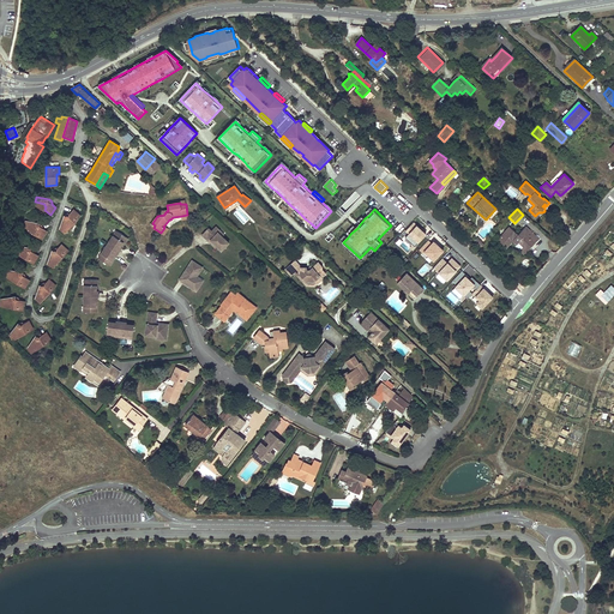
[(65,215),(62,221),(61,227),(66,229),(68,221),(70,221),(71,221),(71,220),(72,220),(73,220),(73,218),(76,221),(80,216),(74,210),(71,214),(70,214),(70,212),(68,212),(67,212),(67,214),(66,215),(65,215)]
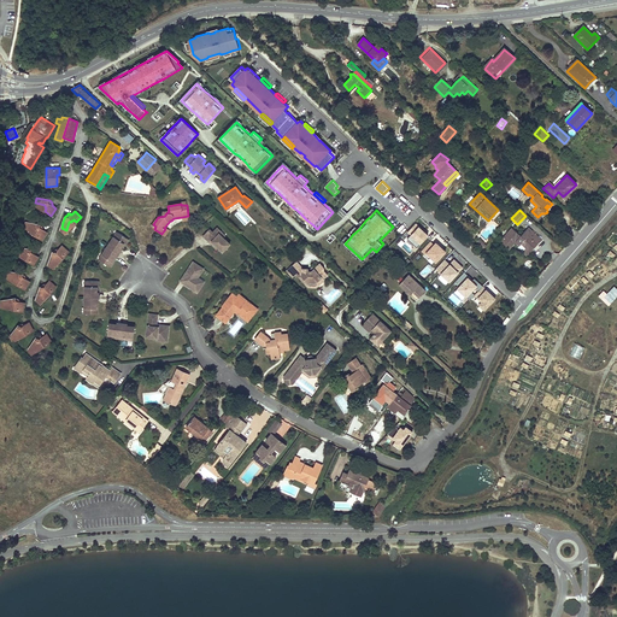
[(307,221),(298,211),(295,213),(305,223),(307,221)]
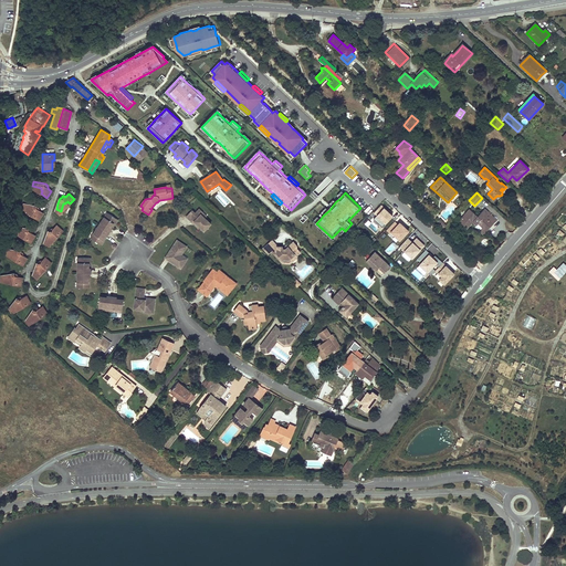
[(25,203),(24,207),(24,209),(32,210),(33,211),(33,212),(34,213),(34,215),(33,217),(39,220),(43,213),(40,210),(40,209),(40,208),(39,207),(38,207),(38,206),(25,203)]
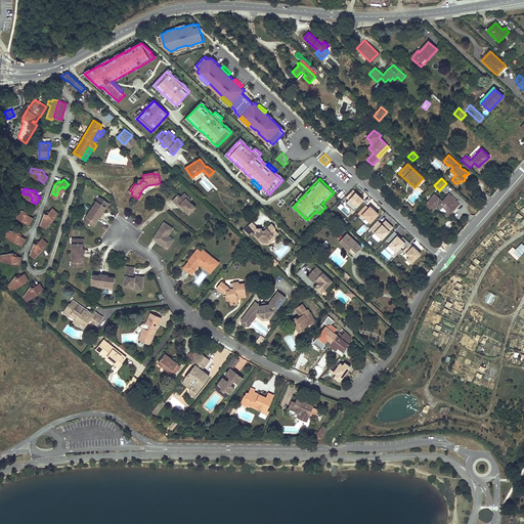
[(363,199),(355,191),(346,203),(353,210),(363,199)]
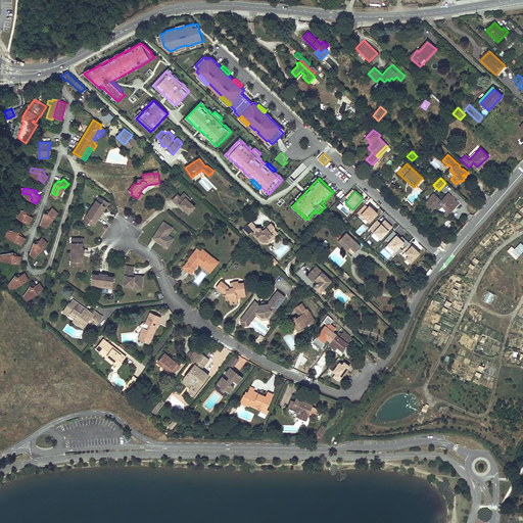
[(189,202),(185,198),(187,197),(183,193),(180,197),(177,195),(172,200),(178,206),(179,207),(181,209),(182,209),(182,210),(183,210),(183,211),(184,212),(185,212),(186,212),(187,214),(188,214),(194,207),(189,202)]
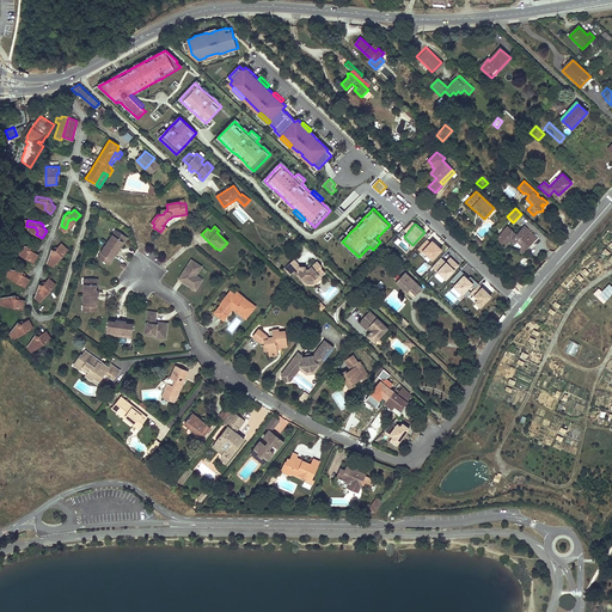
[(522,246),(526,250),(537,239),(524,226),(516,234),(508,227),(496,240),(505,248),(512,240),(515,244),(518,242),(522,246)]
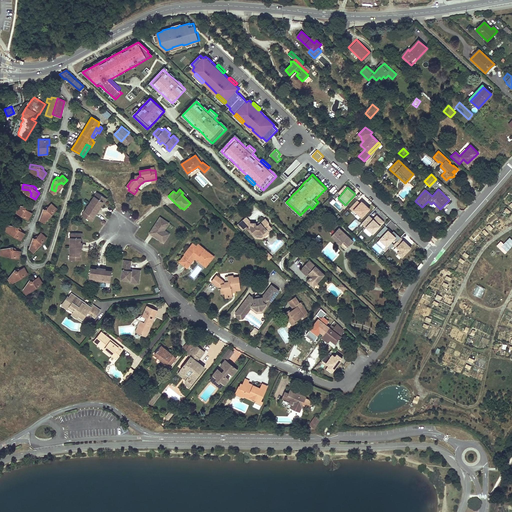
[(85,213),(83,217),(91,223),(94,218),(93,218),(97,210),(102,203),(103,204),(106,200),(98,194),(95,198),(94,197),(84,212),(85,213)]
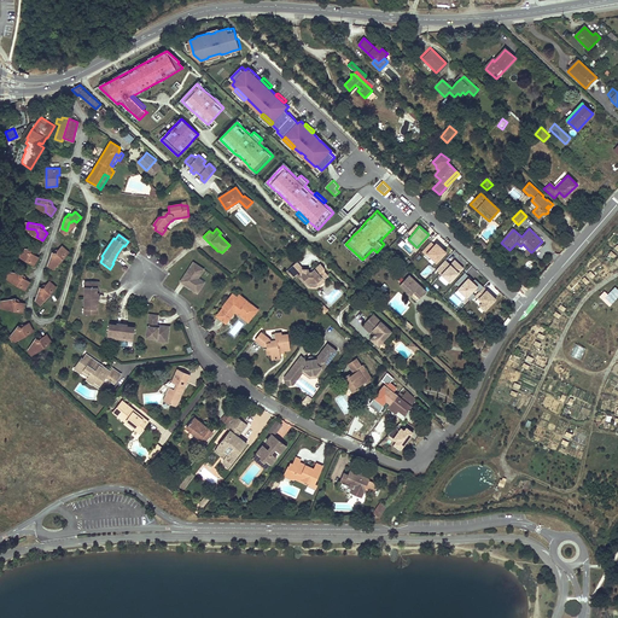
[(447,250),(437,242),(427,252),(437,262),(447,250)]
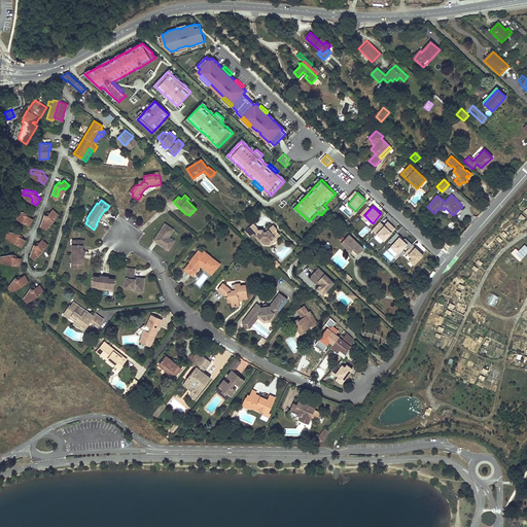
[(45,214),(43,219),(42,224),(46,226),(48,219),(49,219),(50,219),(51,219),(51,218),(53,218),(55,219),(59,215),(53,210),(50,213),(49,213),(48,213),(47,212),(47,213),(46,213),(45,214)]
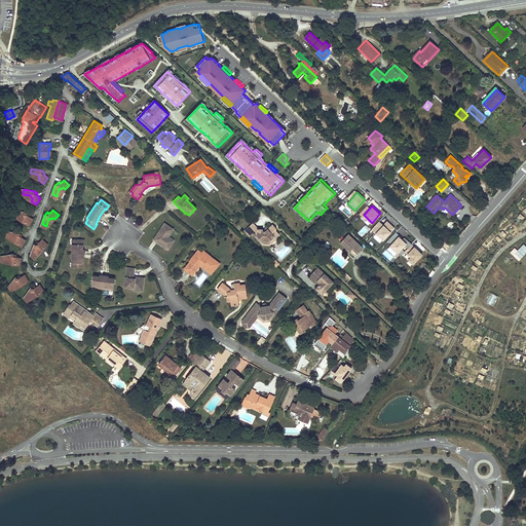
[(16,211),(15,213),(15,216),(23,217),(24,218),(24,219),(25,220),(23,222),(29,226),(33,219),(29,217),(29,216),(30,216),(30,215),(29,214),(28,213),(27,213),(16,211)]
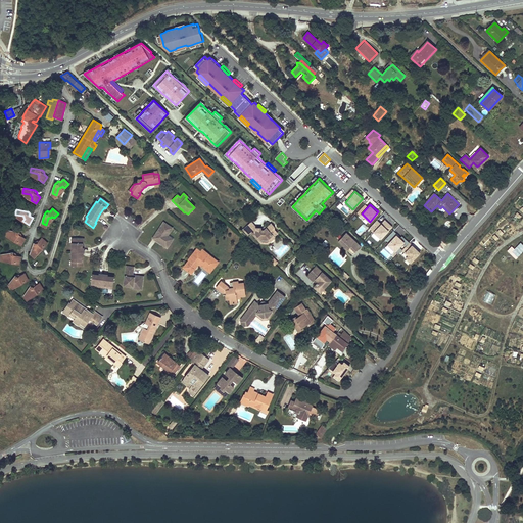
[(392,226),(385,220),(380,225),(379,224),(380,223),(378,220),(371,227),(381,237),(392,226)]
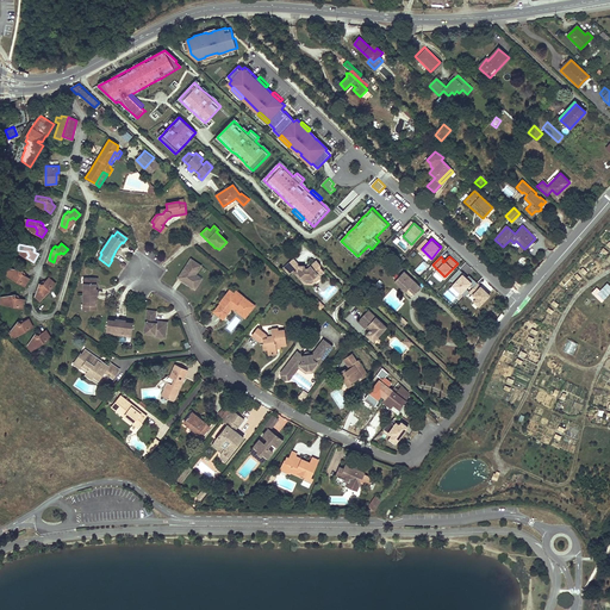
[(300,266),(294,259),(287,266),(292,272),(293,271),(303,281),(306,279),(312,280),(315,282),(322,277),(321,275),(324,272),(321,268),(321,265),(317,261),(312,265),(309,268),(305,268),(305,266),(300,266)]
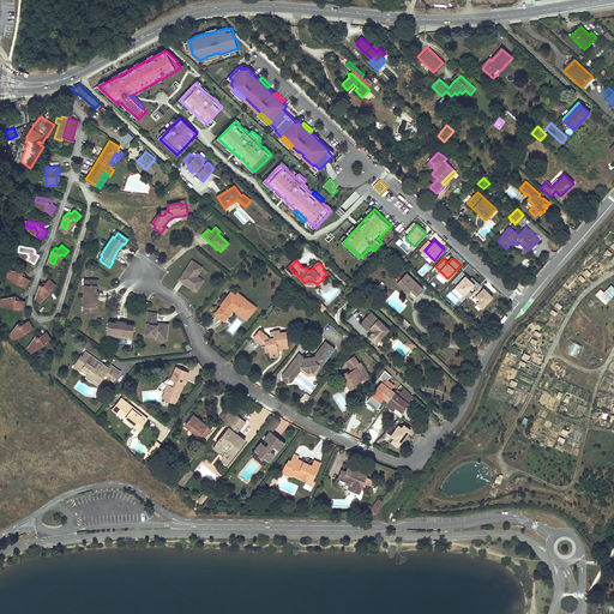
[(205,269),(193,262),(180,282),(198,293),(205,281),(199,277),(205,269)]
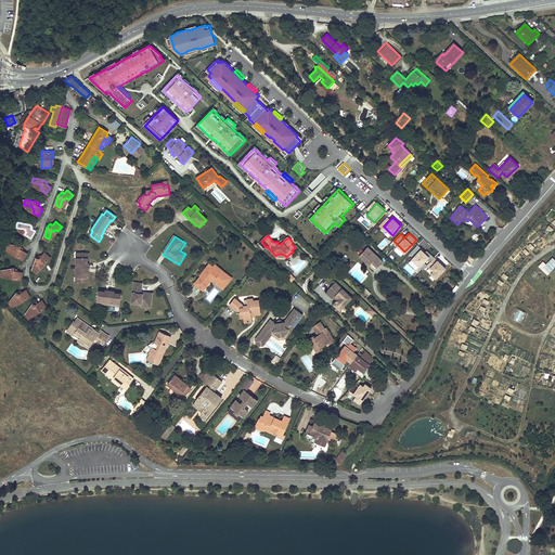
[(21,246),(10,245),(9,244),(9,247),(9,248),(9,249),(16,250),(16,252),(16,253),(17,254),(17,255),(16,257),(23,260),(27,254),(23,252),(24,249),(23,248),(22,247),(21,247),(21,246)]
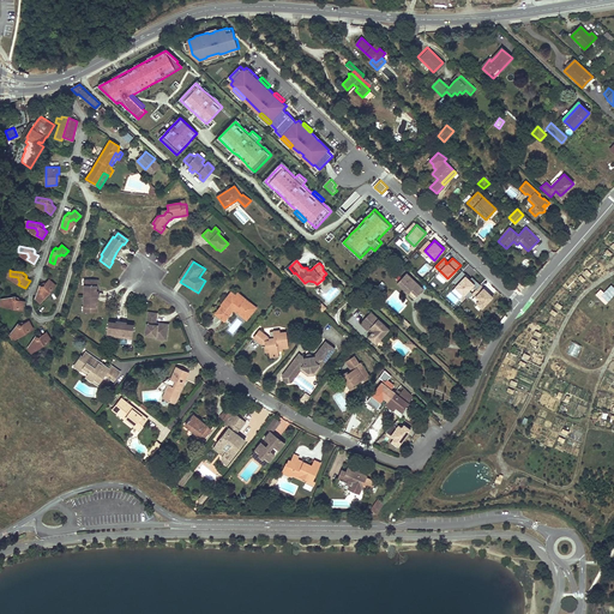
[(458,286),(457,287),(468,298),(473,294),(469,290),(471,287),(474,289),(479,284),(471,277),(470,278),(463,271),(453,281),(458,286)]
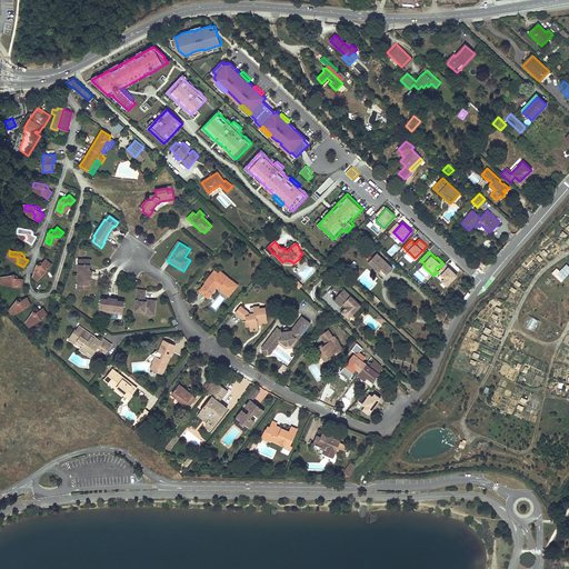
[(392,269),(377,253),(368,263),(383,278),(392,269)]
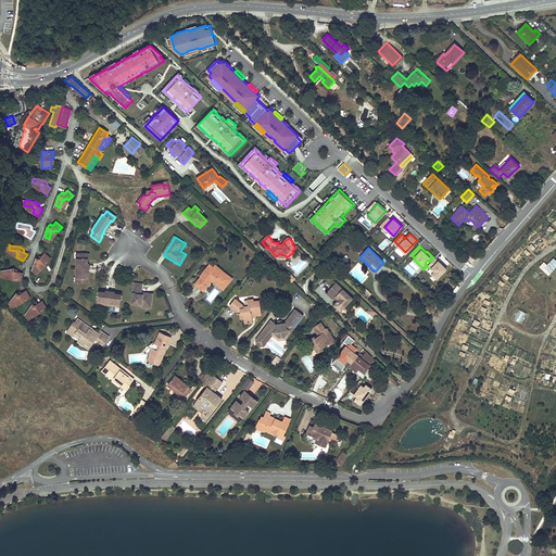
[(37,257),(35,263),(33,268),(38,270),(40,263),(41,263),(42,262),(43,262),(47,264),(51,258),(45,253),(42,256),(41,256),(40,256),(39,256),(38,256),(37,257)]
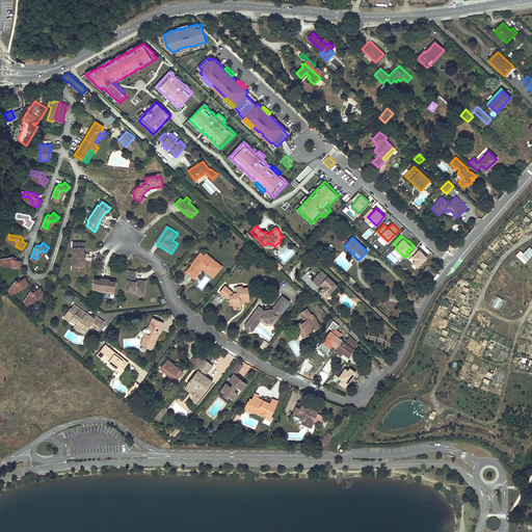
[(74,267),(74,271),(84,272),(85,267),(83,267),(83,258),(83,248),(85,248),(85,243),(75,243),(75,248),(73,248),(73,267),(74,267)]
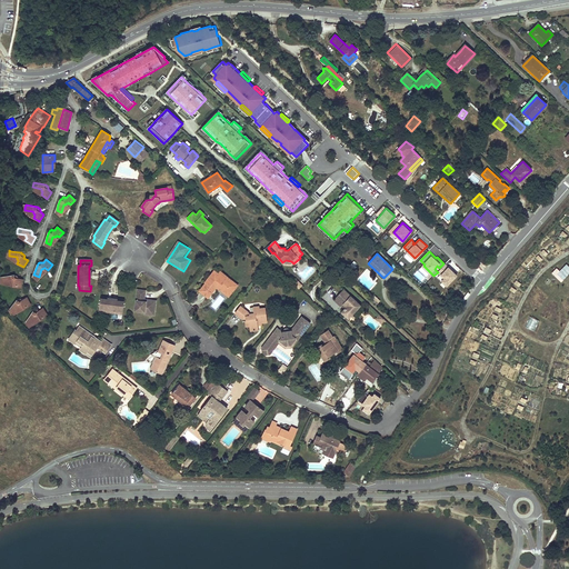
[(460,269),(452,262),(449,266),(447,263),(439,271),(441,273),(450,282),(458,275),(457,273),(460,269)]
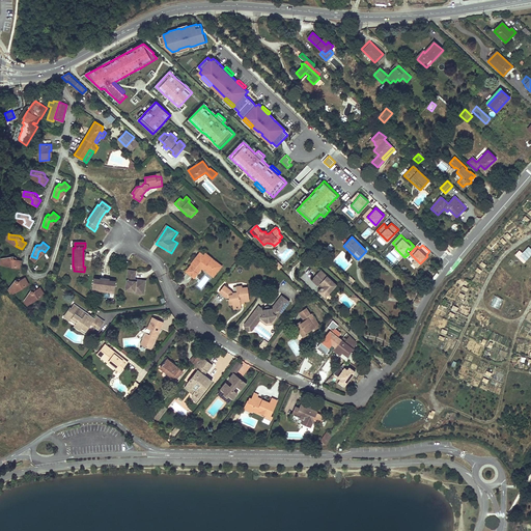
[(530,247),(529,245),(523,252),(520,250),(515,254),(519,257),(520,255),(526,261),(530,255),(530,247)]
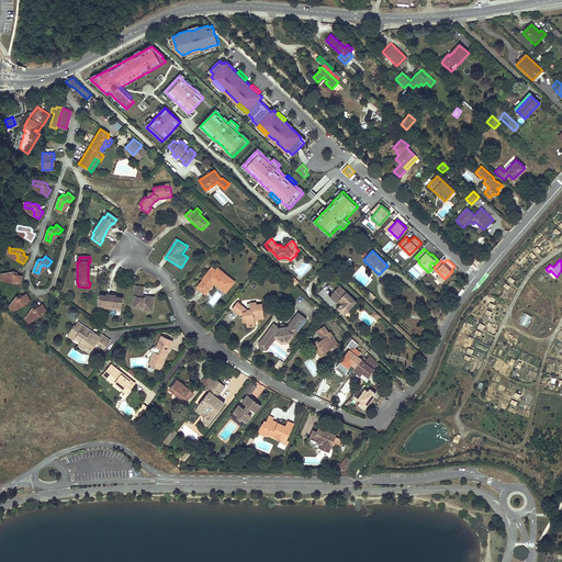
[(234,283),(231,280),(229,279),(229,278),(228,277),(217,268),(216,270),(214,273),(210,270),(203,279),(198,288),(202,291),(203,289),(208,292),(213,284),(215,285),(216,284),(221,288),(222,287),(227,291),(234,283)]
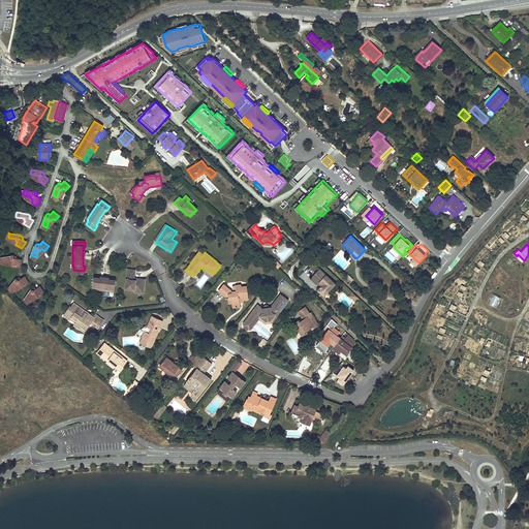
[(13,256),(13,255),(2,258),(3,262),(11,260),(12,261),(12,262),(13,263),(14,263),(13,266),(20,268),(21,260),(18,259),(18,258),(17,257),(17,256),(16,256),(13,256)]
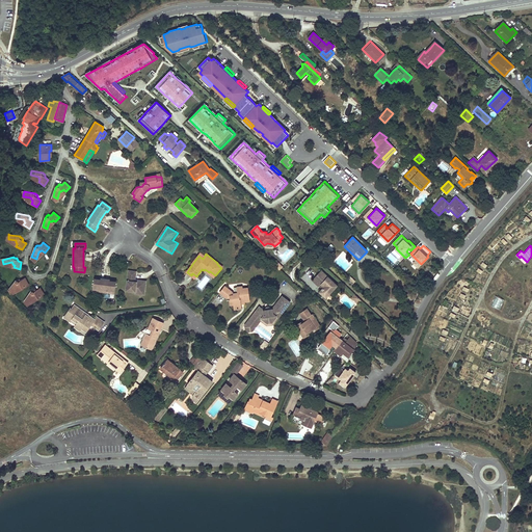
[(205,269),(204,270),(213,277),(215,275),(210,271),(209,272),(205,269)]
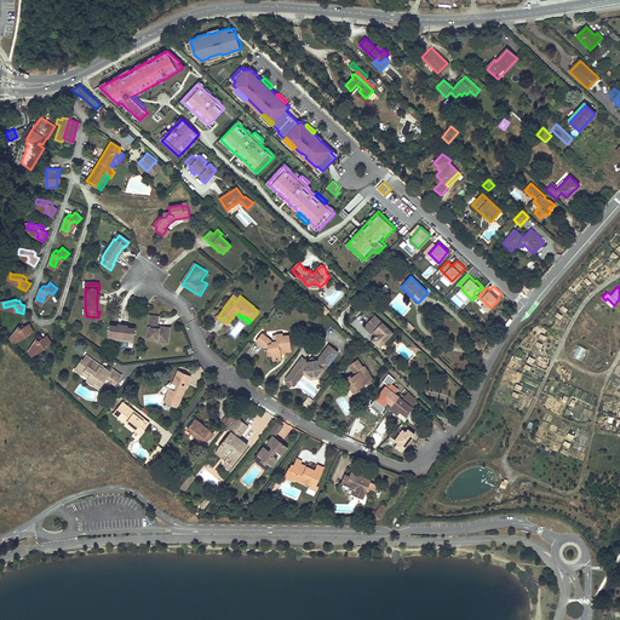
[(392,333),(374,315),(363,327),(372,334),(372,333),(374,331),(378,334),(375,337),(372,340),(379,348),(392,333)]
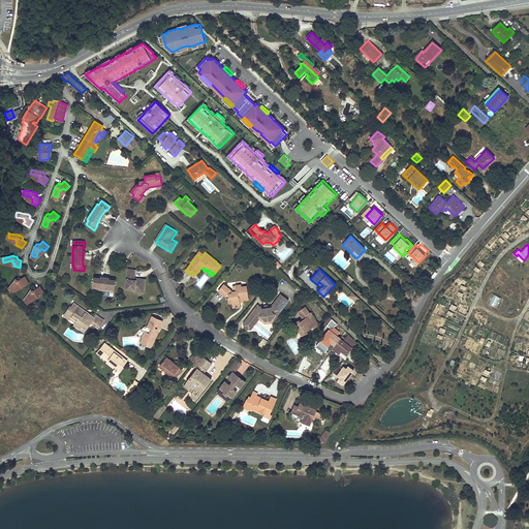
[(144,290),(146,280),(137,279),(137,281),(134,280),(134,279),(135,271),(128,270),(125,289),(134,290),(134,292),(139,293),(139,290),(144,290)]
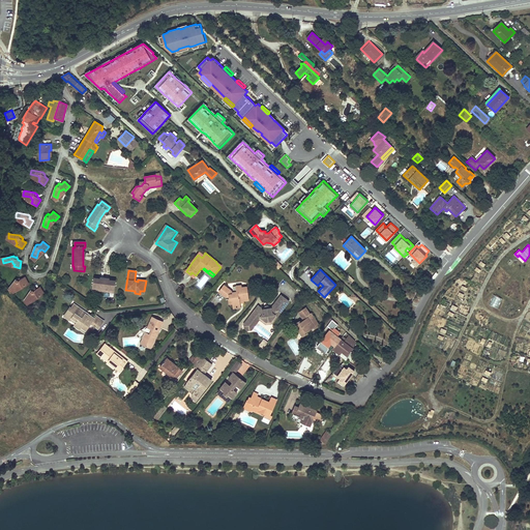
[(18,278),(17,278),(9,288),(13,291),(19,285),(20,285),(21,285),(22,285),(24,287),(29,284),(25,276),(22,278),(21,278),(21,277),(20,277),(19,277),(19,278),(18,278)]
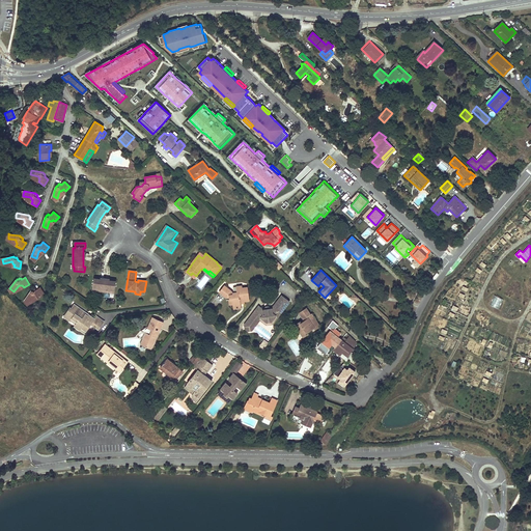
[(94,278),(92,288),(100,289),(99,291),(108,294),(109,290),(115,291),(116,280),(113,280),(113,281),(105,280),(98,279),(98,278),(94,278)]
